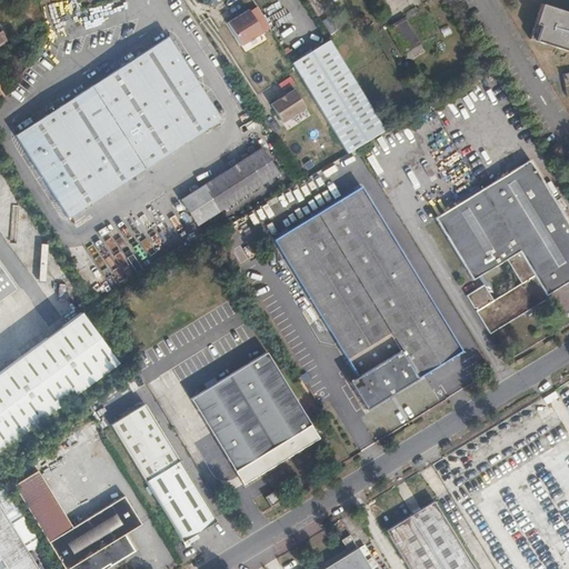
[(256,3),(226,22),(240,46),(270,27),(256,3)]
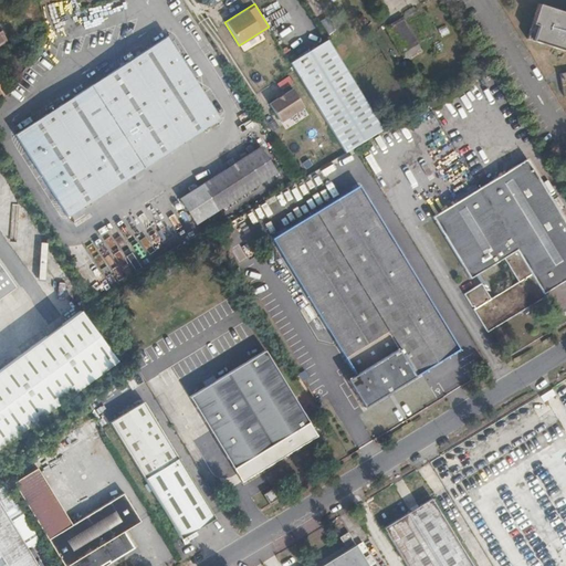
[(526,39),(565,51),(565,12),(538,3),(526,39)]
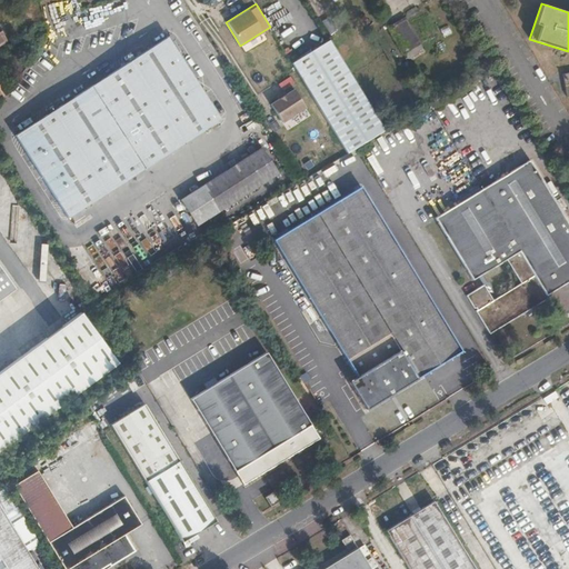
[(40,19),(40,7),(27,7),(27,19),(40,19)]
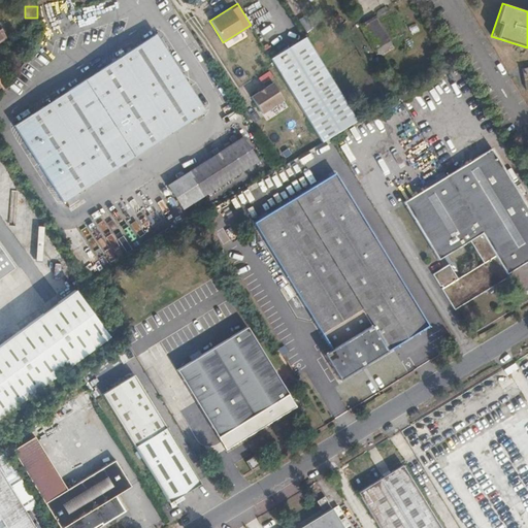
[(360,26),(366,36),(368,39),(374,50),(376,48),(378,53),(392,45),(389,40),(390,40),(375,17),(360,26)]
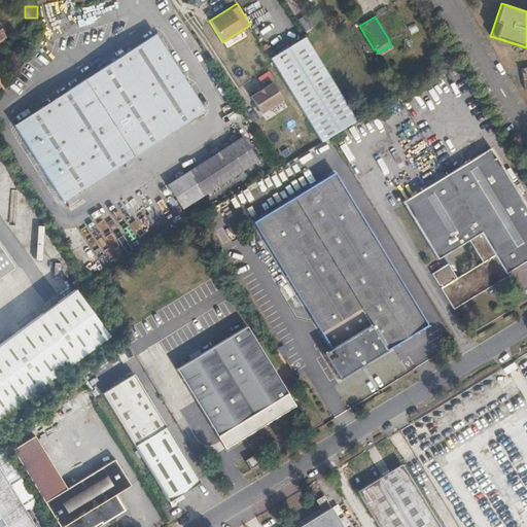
[(204,109),(155,33),(12,125),(62,201),(204,109)]
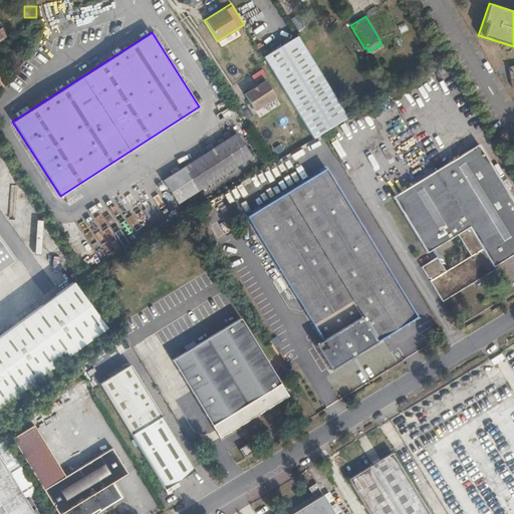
[(347,116),(296,32),(261,53),(310,133),(313,139),(313,138),(321,133),(347,116)]
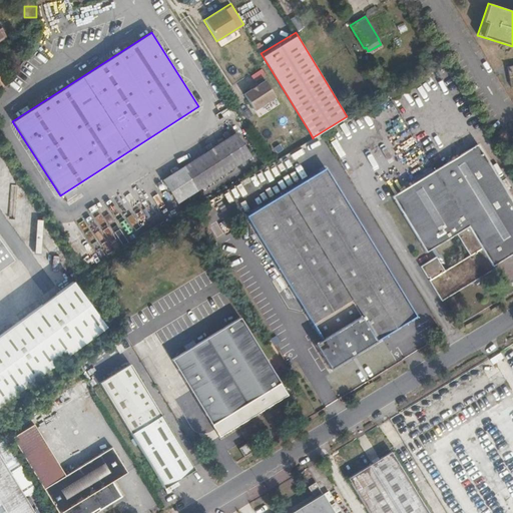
[(243,93),(253,109),(275,96),(265,80),(243,93)]
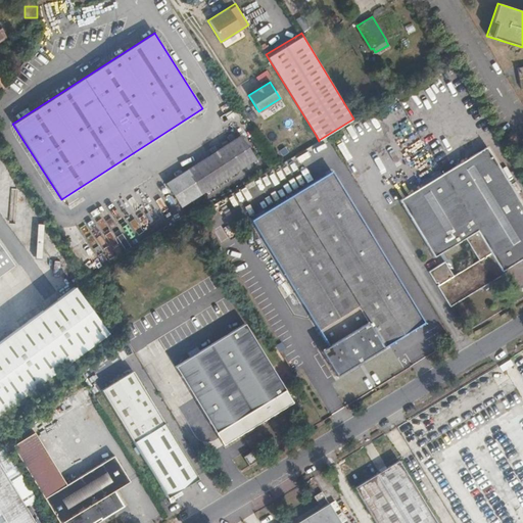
[(189,168),(189,169),(203,190),(203,191),(255,158),(241,135),(189,168)]
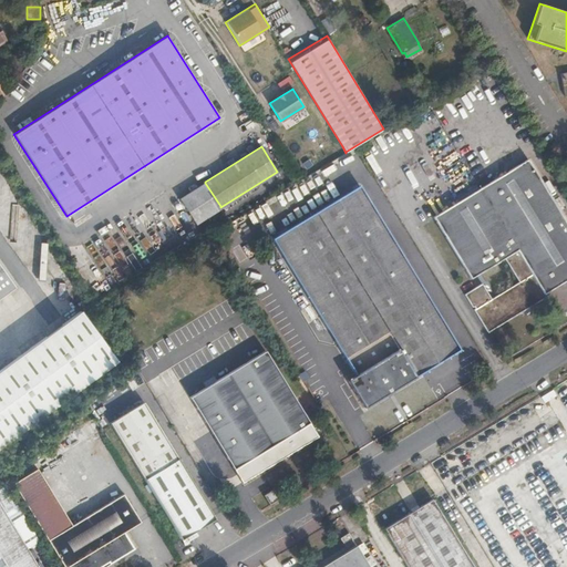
[(566,222),(528,158),(433,216),(471,278),(505,258),(519,281),(492,299),(482,284),(465,295),(488,332),(546,297),(544,292),(566,278),(566,222)]
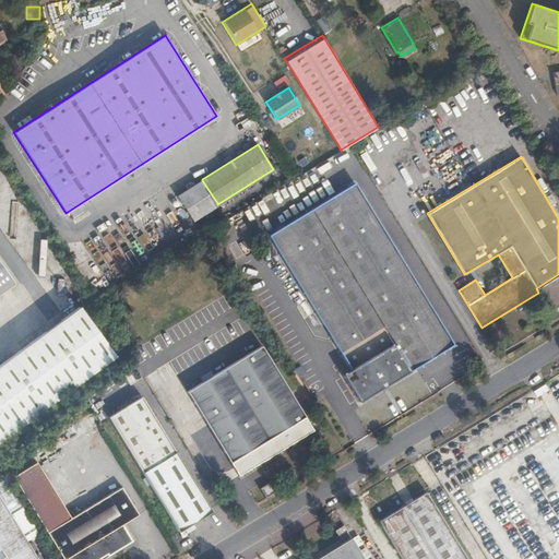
[(217,203),(202,180),(193,187),(207,210),(217,203)]
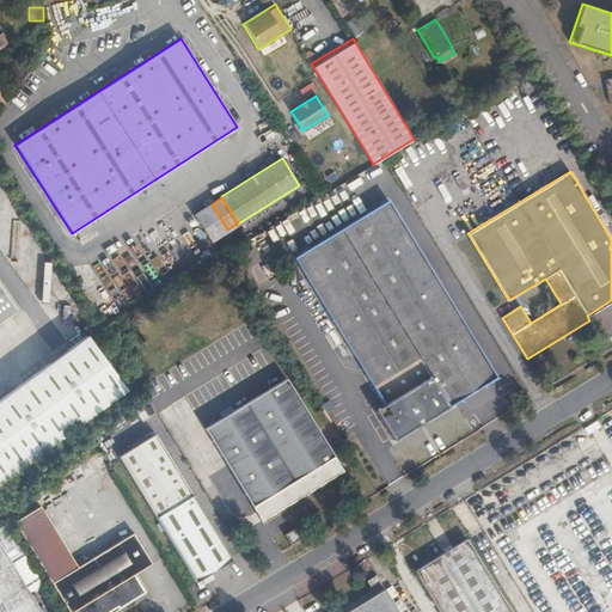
[(496,378),(387,200),(294,257),(384,405),(375,410),(393,439),(496,378)]
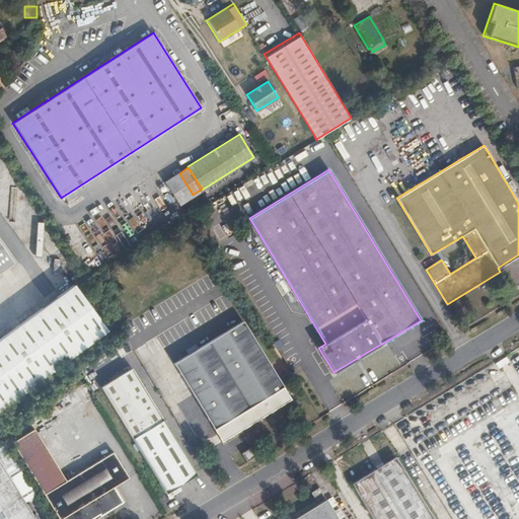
[(0,245),(0,271),(12,263),(0,245)]
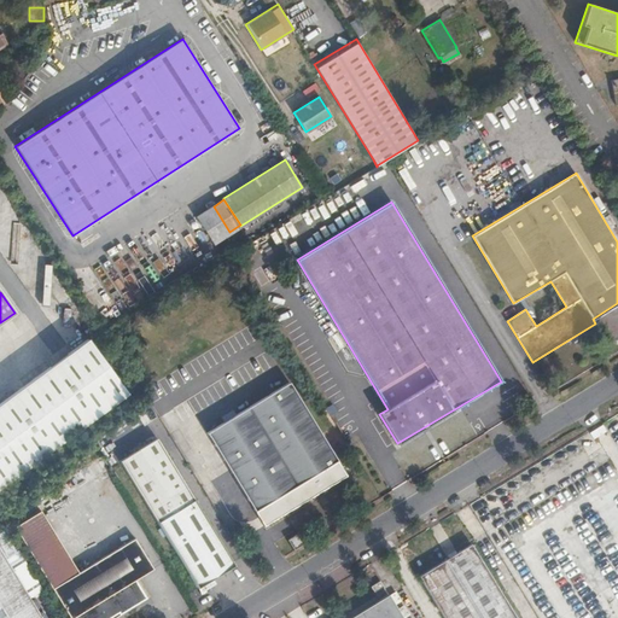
[(0,407),(0,490),(127,401),(87,345),(0,407)]
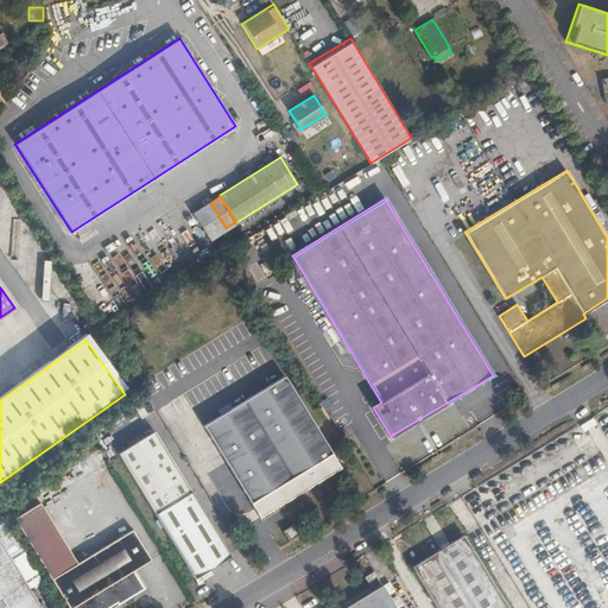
[(284,375),(217,417),(206,424),(203,425),(259,517),(341,468),(284,375)]
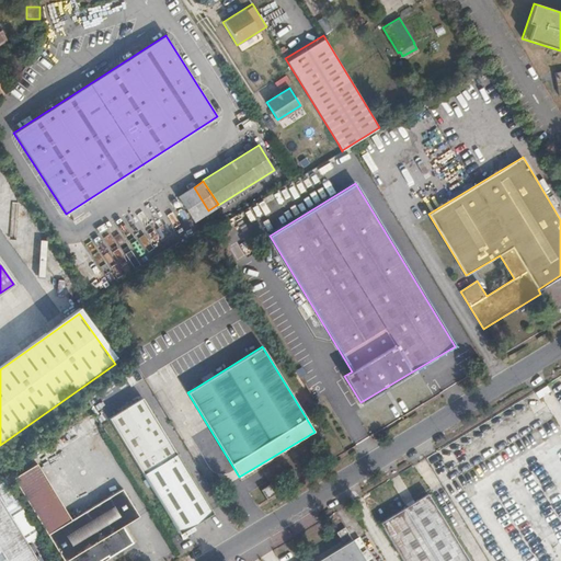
[(301,366),(296,369),(299,376),(306,373),(301,366)]
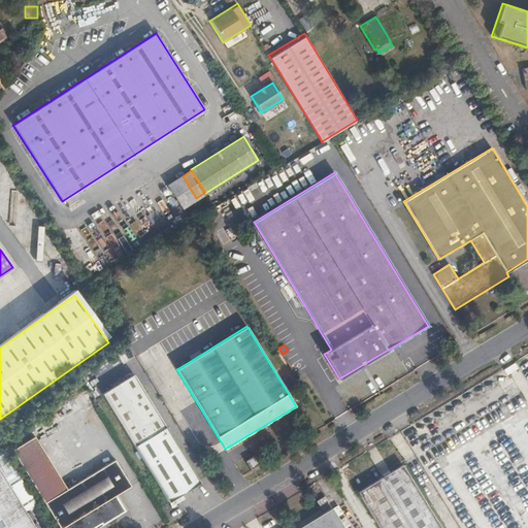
[(283,356),(294,374),(296,372),(300,370),(288,351),(282,354),(283,356)]
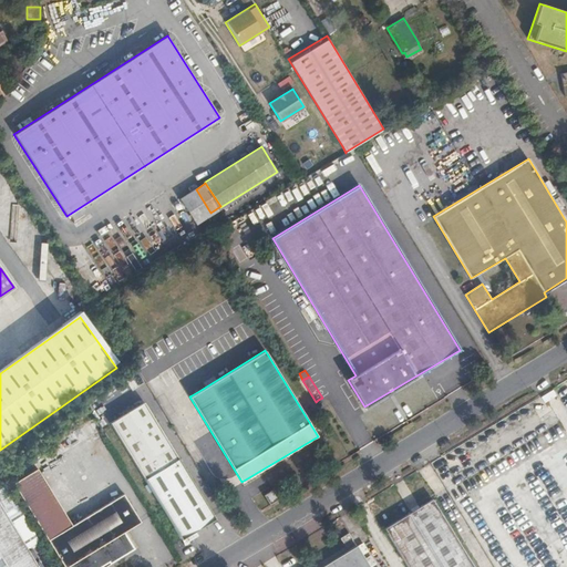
[(192,395),(203,389),(199,382),(187,389),(192,395)]
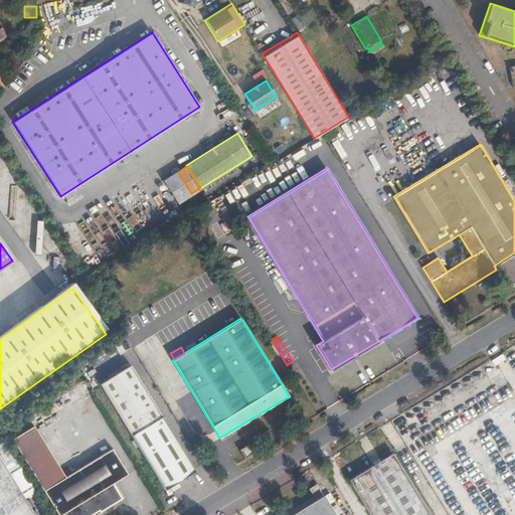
[(149,357),(143,361),(153,377),(159,373),(149,357)]
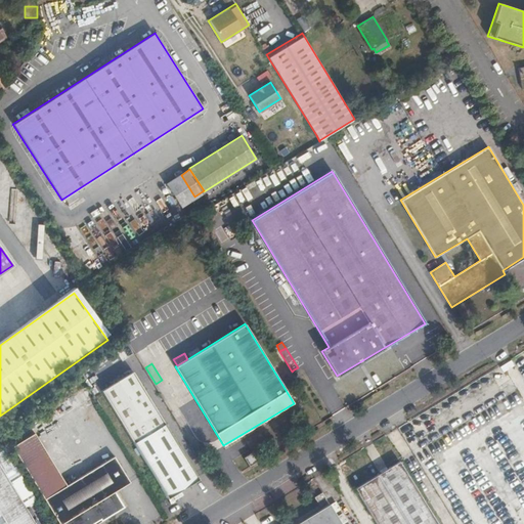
[(133,372),(102,391),(168,498),(199,479),(133,372)]
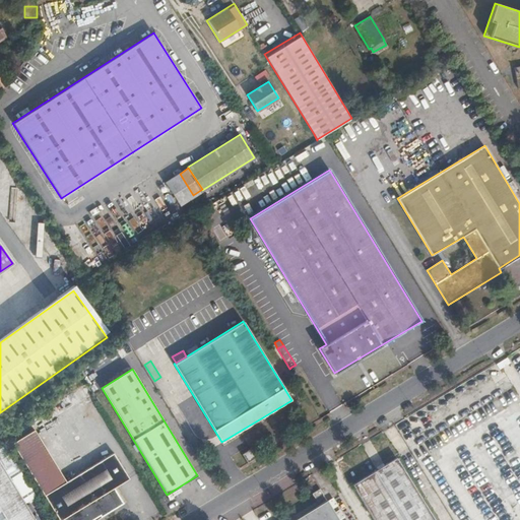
[(519,519),(519,405),(509,388),(423,441),(470,519),(519,519)]
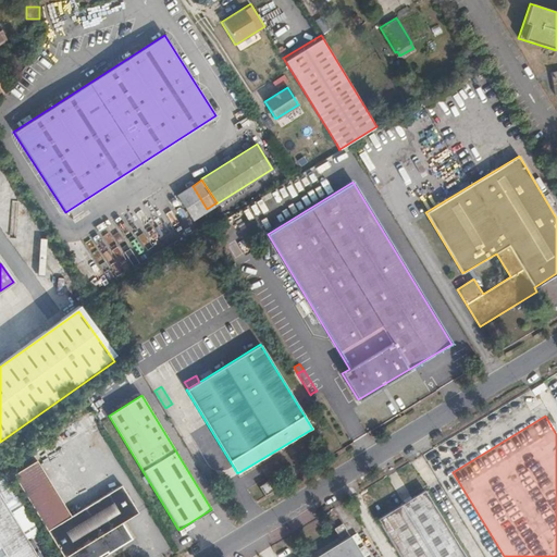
[(47,530),(71,516),(37,460),(13,474),(47,530)]
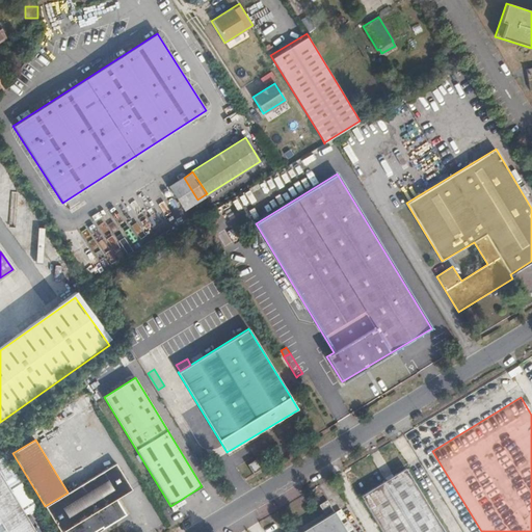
[(253,473),(262,468),(258,459),(256,459),(247,463),(247,466),(253,473)]
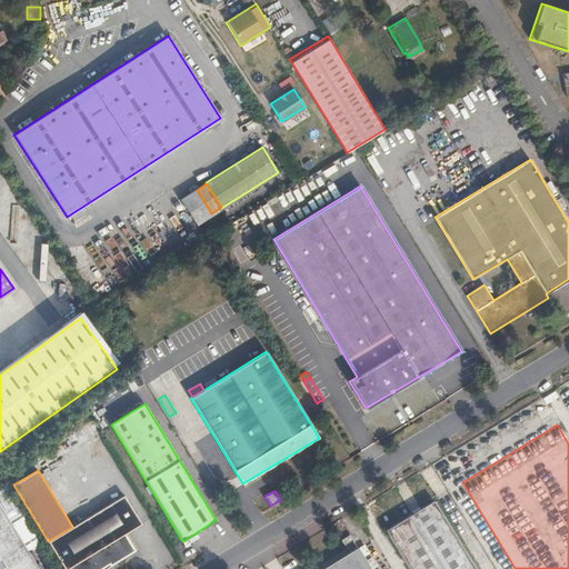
[(123,496),(72,527),(48,541),(65,568),(106,568),(111,566),(135,550),(125,533),(141,523),(123,496)]
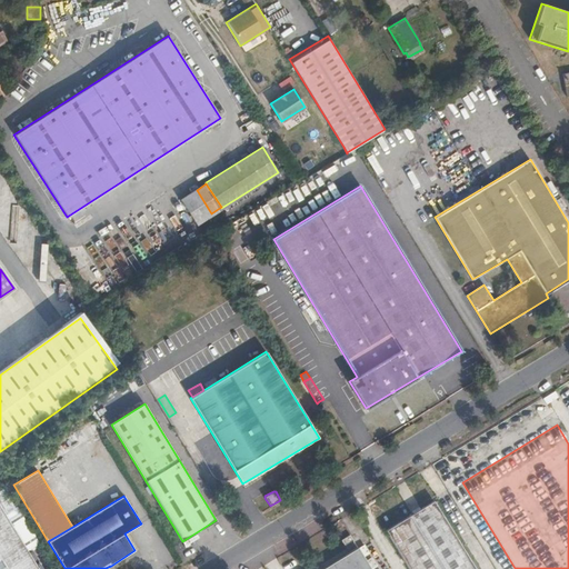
[(409,568),(475,568),(433,501),(386,530),(409,568)]
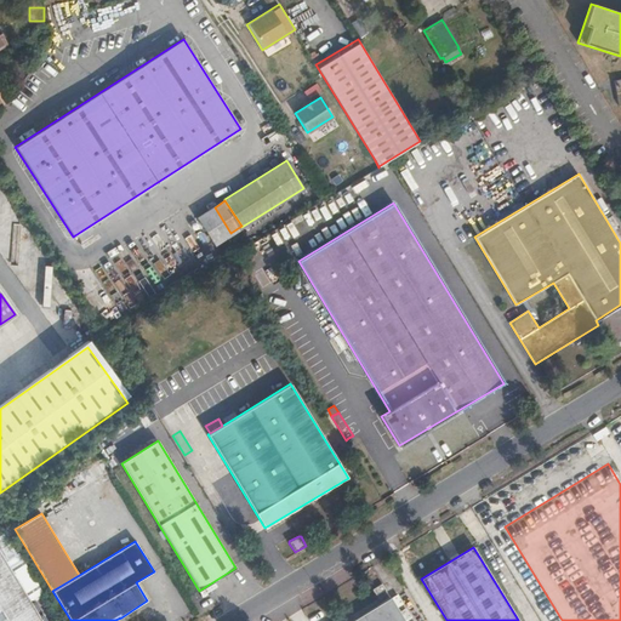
[(41,620),(0,551),(0,620),(41,620)]
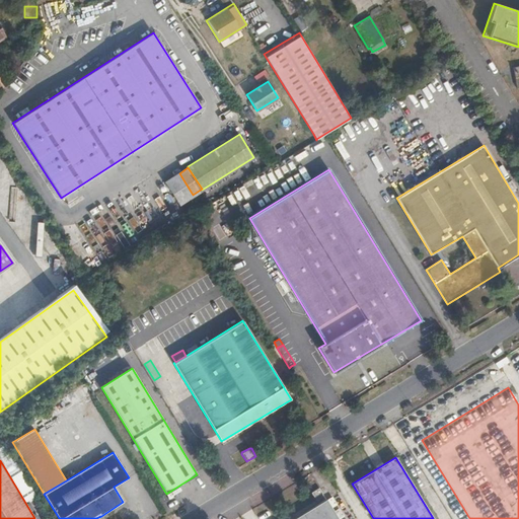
[(338,518),(325,500),(294,518),(338,518)]
